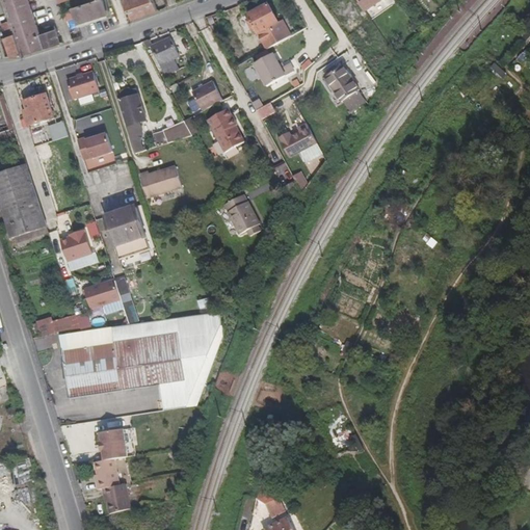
[(53,26),(38,31),(28,0),(3,0),(10,20),(22,53),(55,43),(58,42),(53,26)]
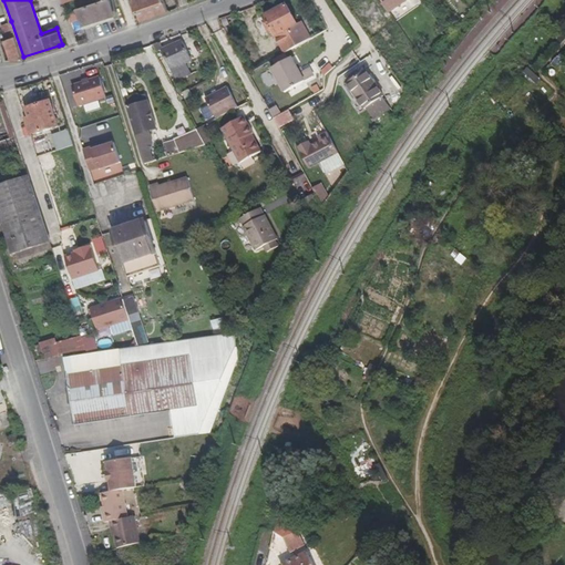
[(81,23),(112,14),(108,0),(98,0),(75,7),(76,10),(81,23)]
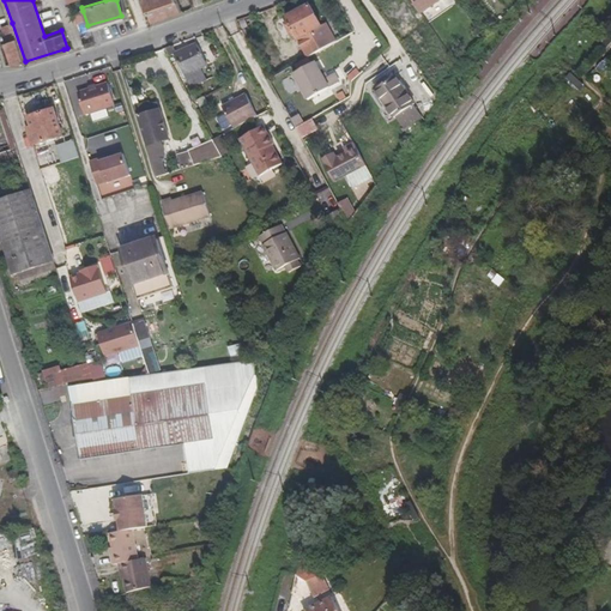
[(179,11),(175,0),(140,0),(149,22),(157,18),(179,11)]
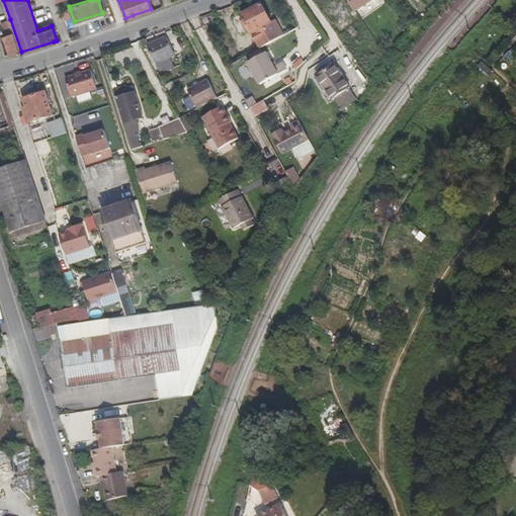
[(351,0),(358,8),(367,0),(351,0)]
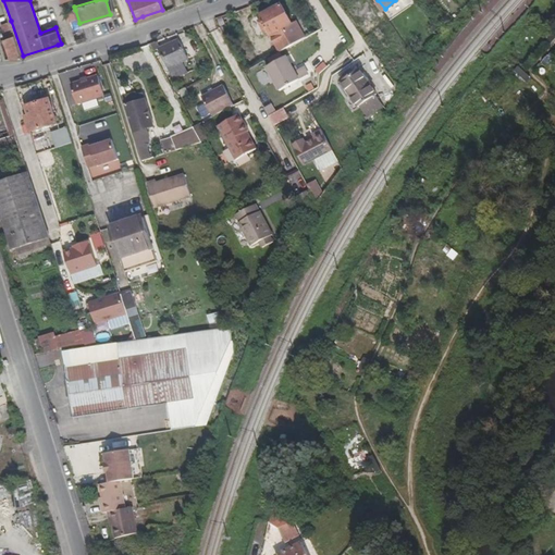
[(264,31),(268,28),(280,49),(282,47),(292,42),(282,26),(292,22),(281,2),(259,14),(262,19),(259,21),(264,31)]
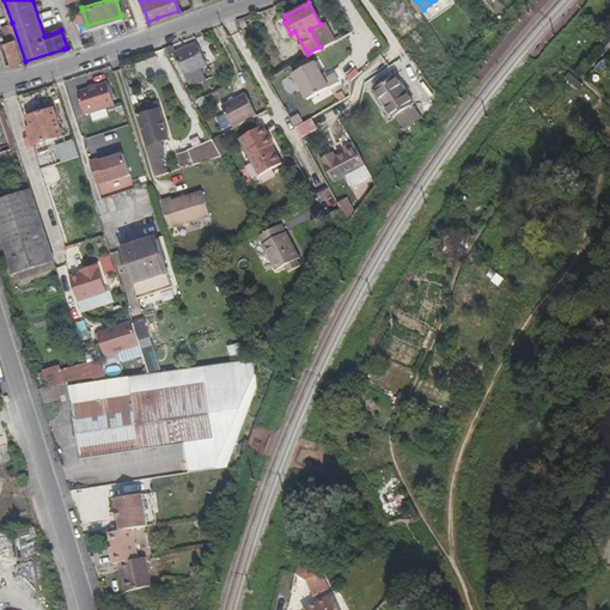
[(16,62),(25,61),(12,23),(2,25),(7,40),(5,41),(13,62),(16,62)]
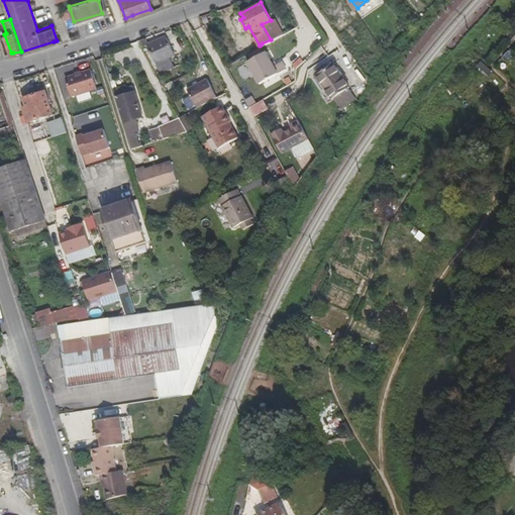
[(174,53),(164,34),(147,42),(145,43),(161,72),(174,65),(169,56),(174,53)]
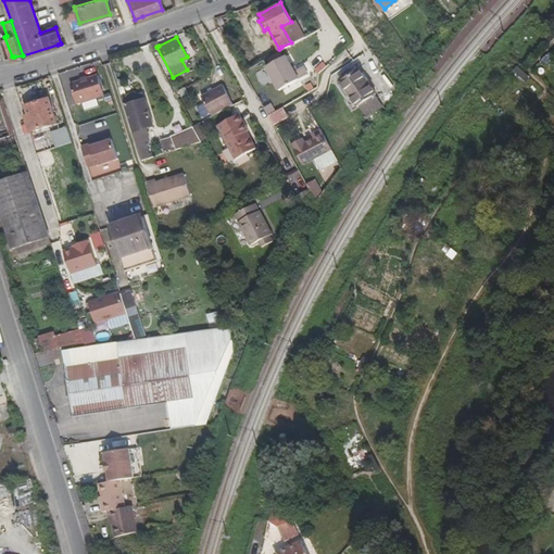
[(154,39),(147,41),(151,49),(156,47),(159,46),(154,39)]
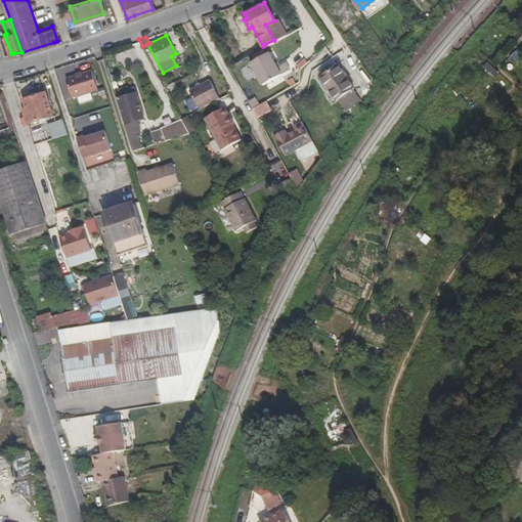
[(262,83),(280,72),(268,50),(249,61),(262,83)]
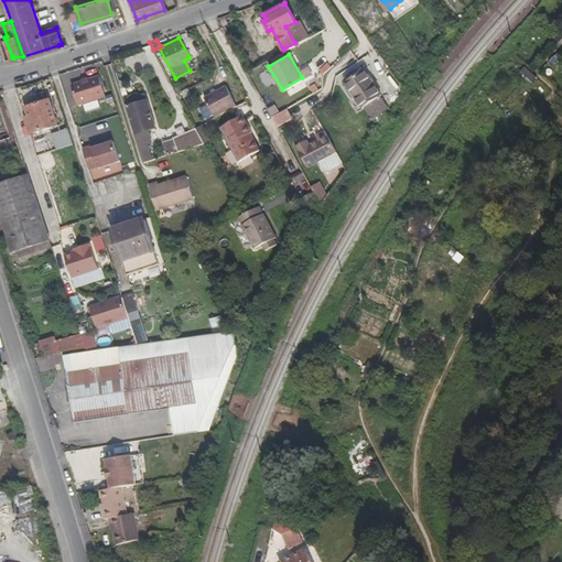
[(363,66),(344,79),(361,106),(363,105),(370,115),(386,105),(378,94),(380,93),(363,66)]
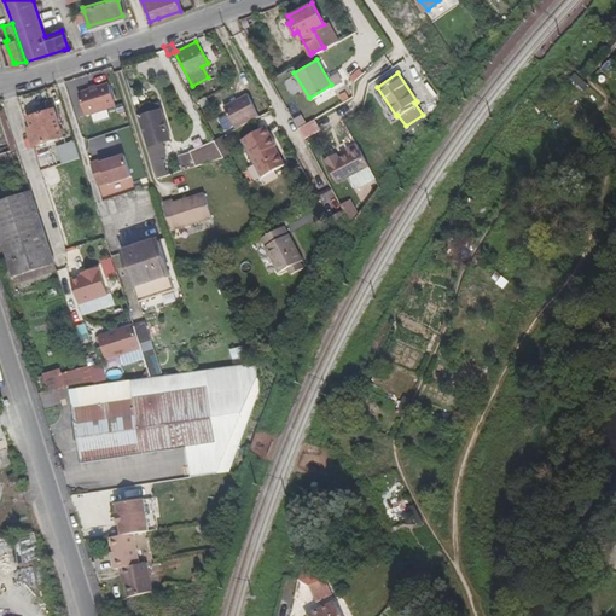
[(108,81),(77,91),(85,112),(115,103),(108,81)]
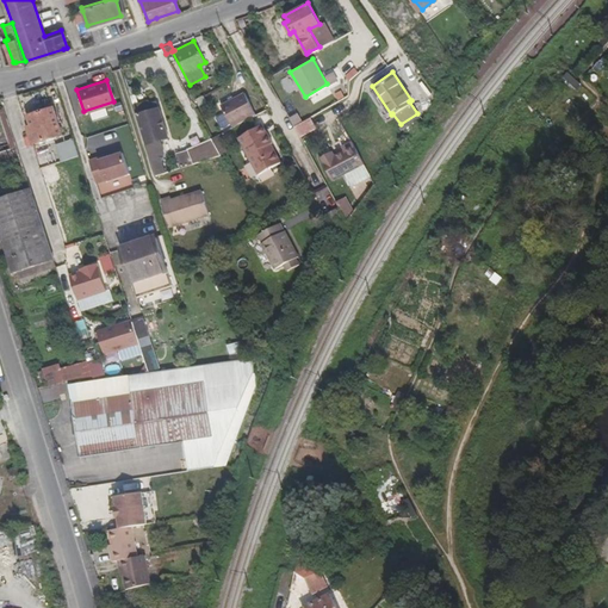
[(246,93),(222,105),(233,126),(256,115),(246,93)]
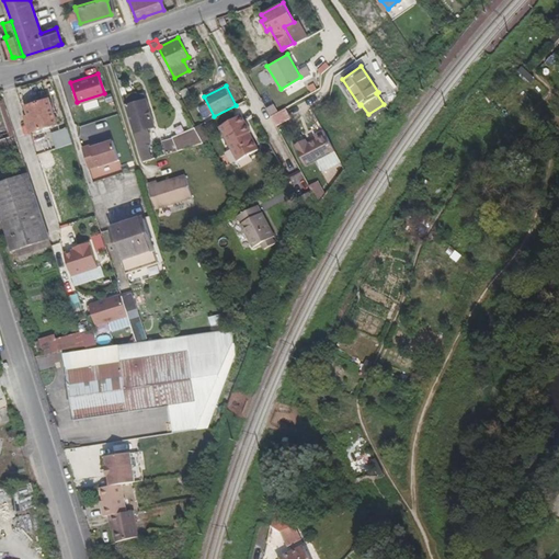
[(137,100),(135,94),(134,92),(122,95),(143,161),(151,158),(147,148),(149,139),(146,127),(153,125),(145,98),(144,98),(137,100)]
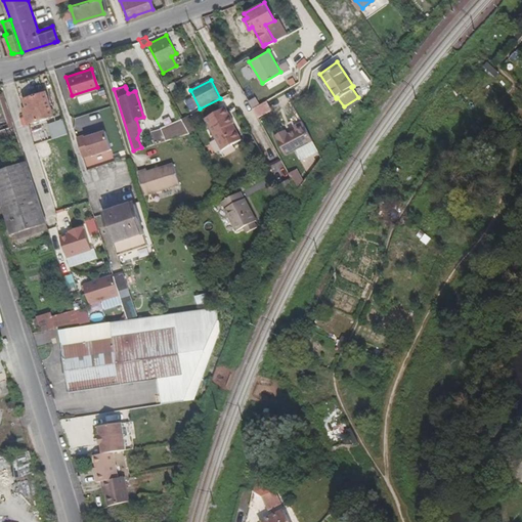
[(27,106),(23,107),(28,122),(52,114),(45,91),(24,97),(27,106)]
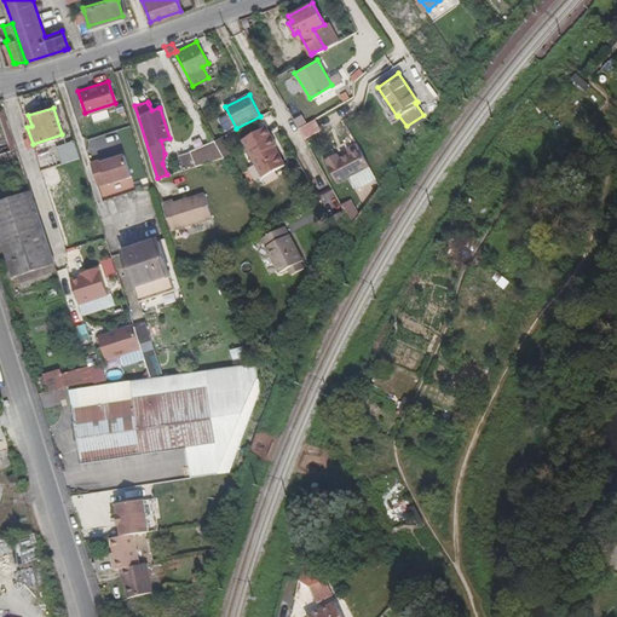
[(223,128),(231,125),(226,113),(218,116),(223,128)]
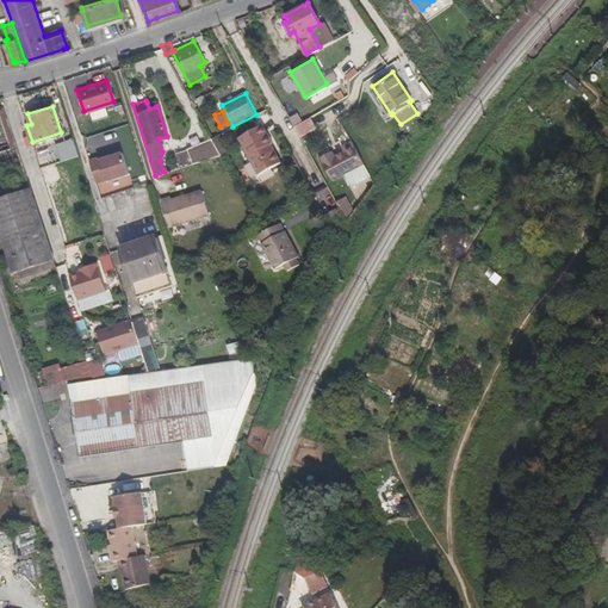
[(298,136),(315,125),(308,115),(292,125),(298,136)]
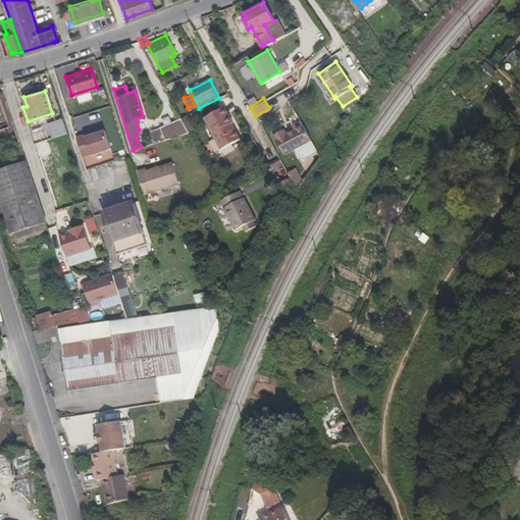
[(203,117),(220,149),(239,139),(230,123),(232,122),(224,107),(203,117)]
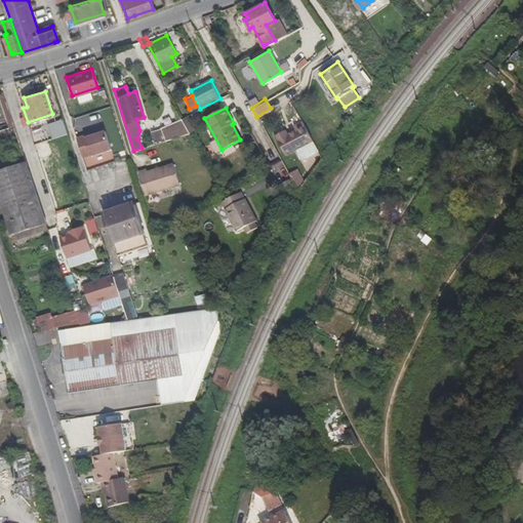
[(79,132),(92,127),(87,112),(74,117),(79,132)]
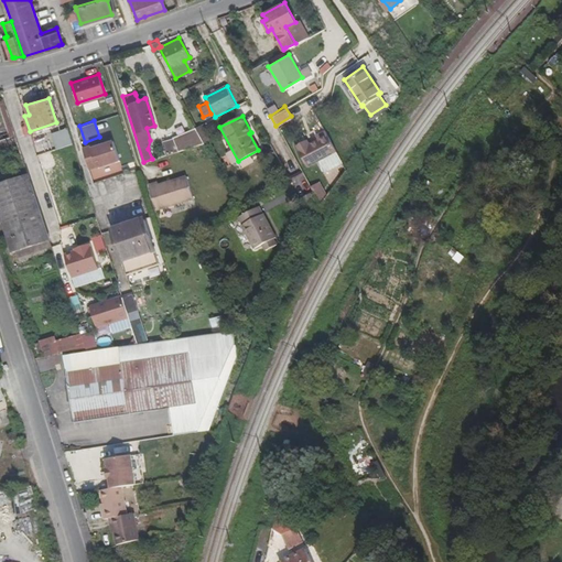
[(67,127),(51,131),(56,147),(72,142),(67,127)]
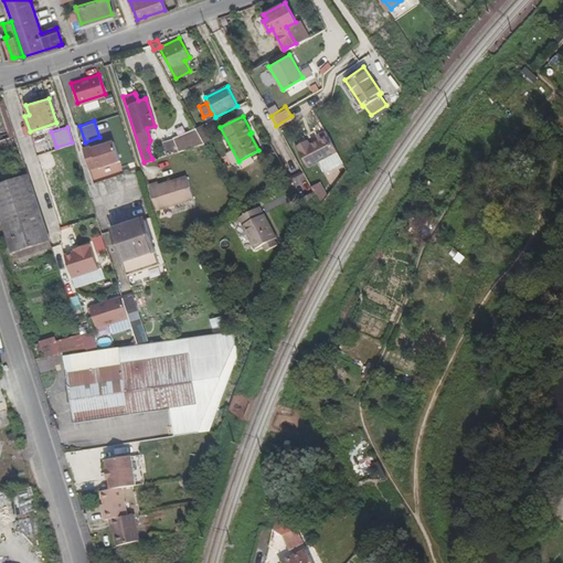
[(197,129),(174,138),(179,151),(203,144),(197,129)]
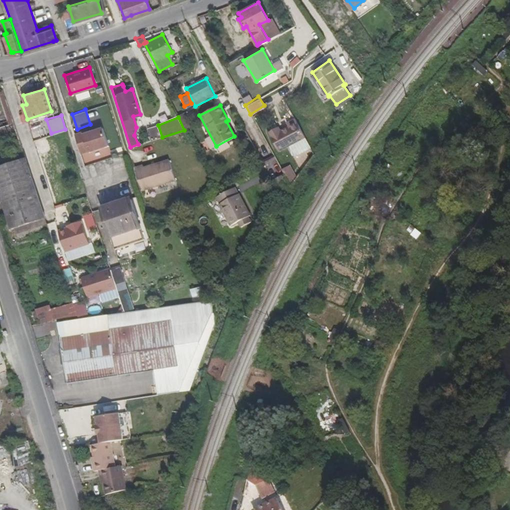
[(305,135),(294,117),(286,122),(287,125),(280,129),(278,126),(268,132),(279,150),(305,135)]
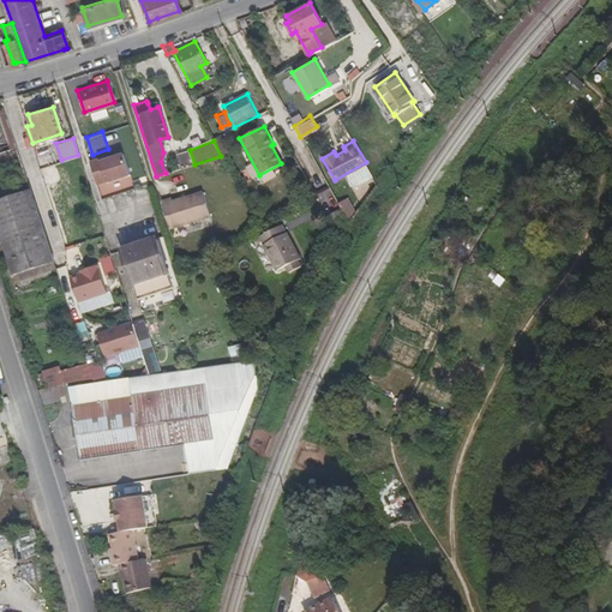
[(15,145),(0,150),(0,166),(10,195),(0,197),(0,233),(13,274),(53,261),(15,145)]
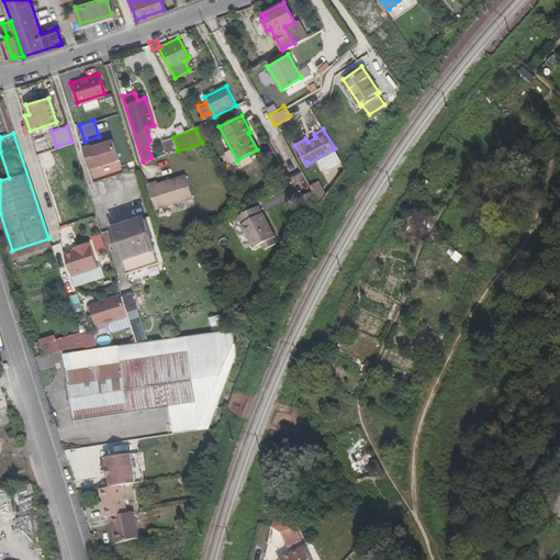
[(90,144),(81,147),(88,168),(97,166),(97,167),(119,159),(112,140),(99,144),(91,147),(90,144)]
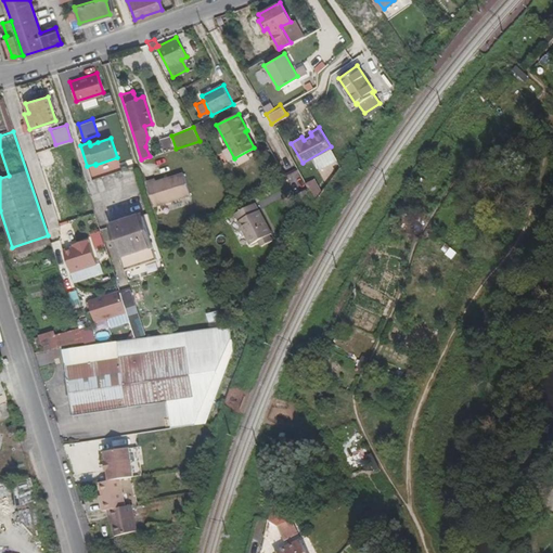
[(196,144),(188,149),(193,157),(201,153),(196,144)]
